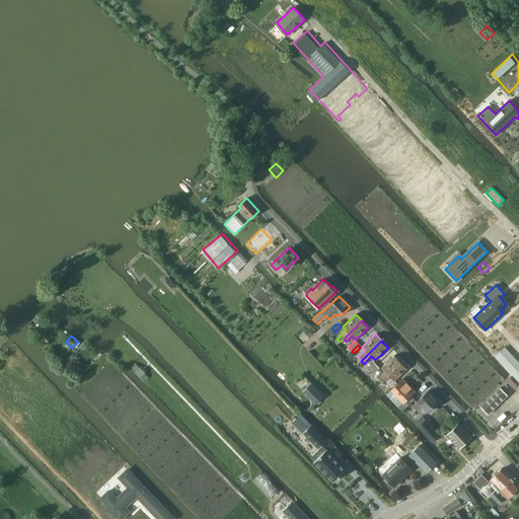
[(518,362),(504,347),(495,356),(518,380),(518,362)]
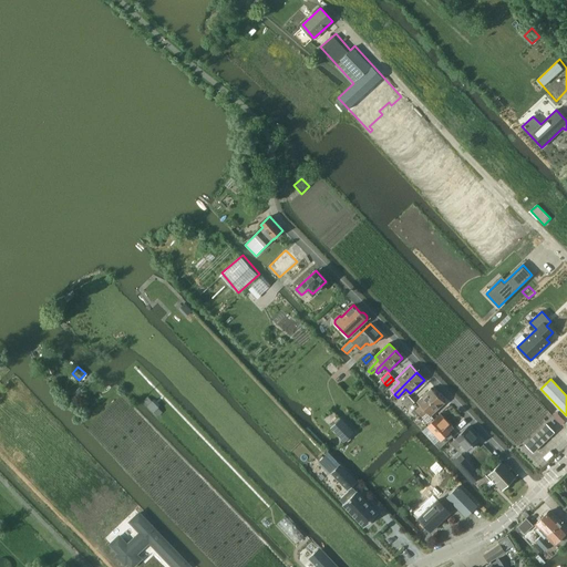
[(419,413),(437,395),(431,388),(416,401),(421,405),(416,410),(415,409),(411,412),(415,415),(419,412),(419,413)]
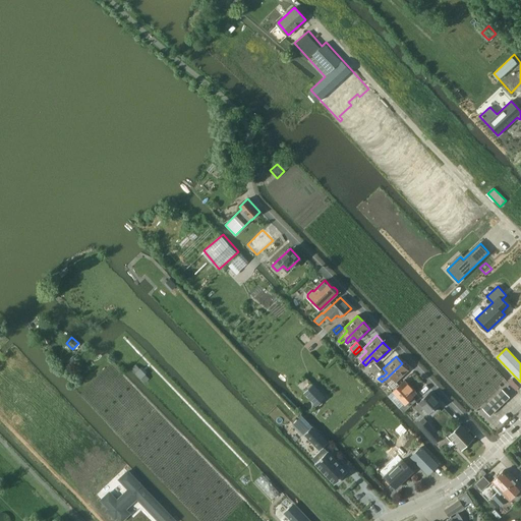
[(372,371),(379,366),(375,363),(369,368),(372,371)]
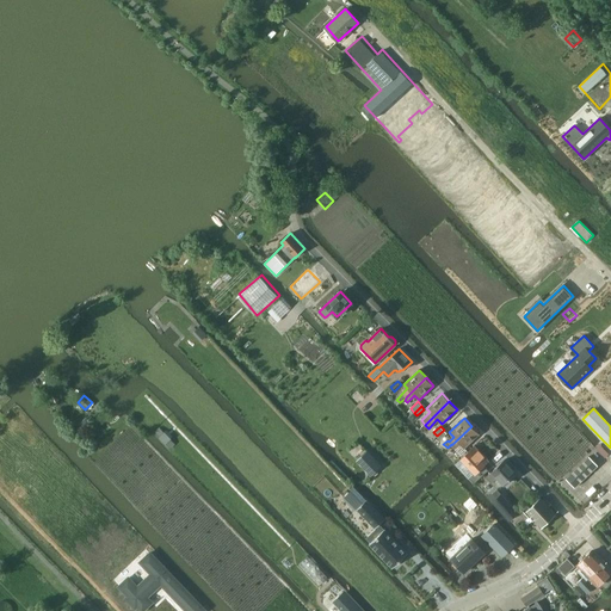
[(471,426),(451,445),(455,449),(461,444),(464,448),(480,433),(471,426)]
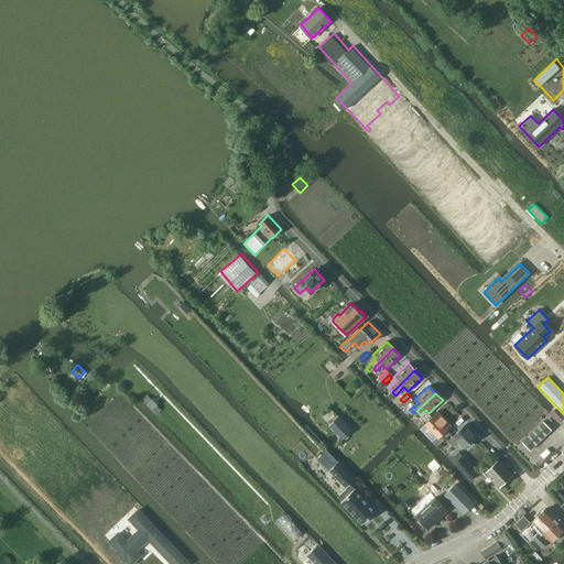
[(152,398),(148,394),(143,398),(148,402),(147,403),(153,410),(158,414),(162,409),(159,405),(161,403),(153,397),(152,398)]
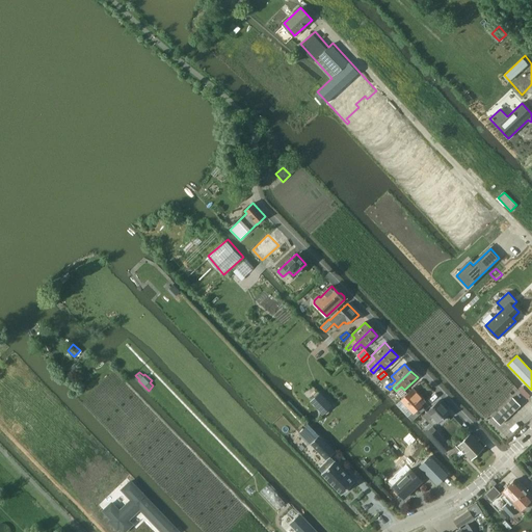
[(387,374),(380,379),(383,383),(390,377),(387,374)]
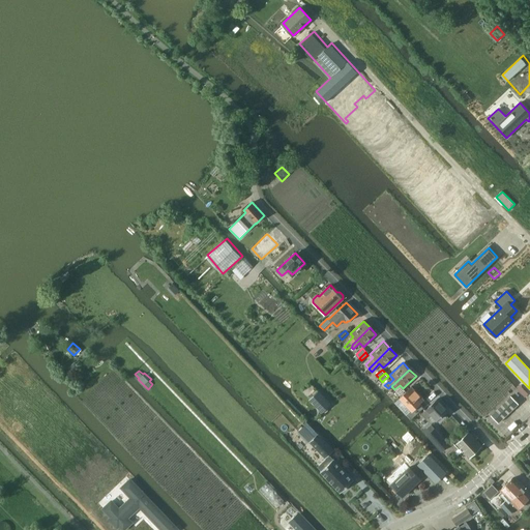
[(400,398),(394,402),(406,415),(407,414),(411,418),(423,407),(419,404),(424,399),(412,386),(400,398)]
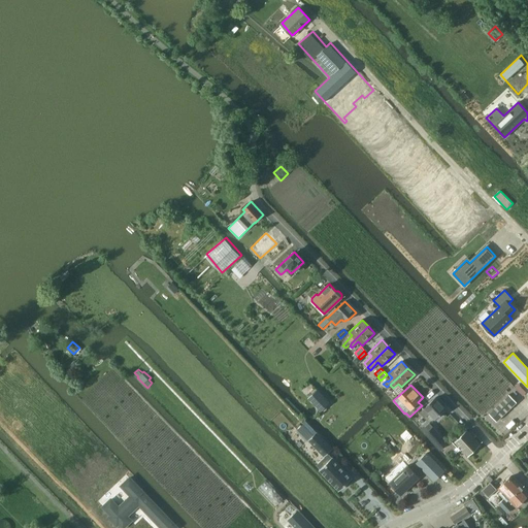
[(317,389),(307,398),(321,411),(330,402),(317,389)]
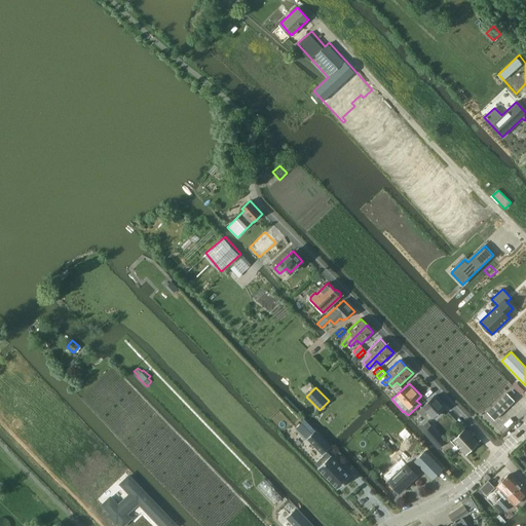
[(506,392),(487,411),(495,419),(515,401),(506,392)]
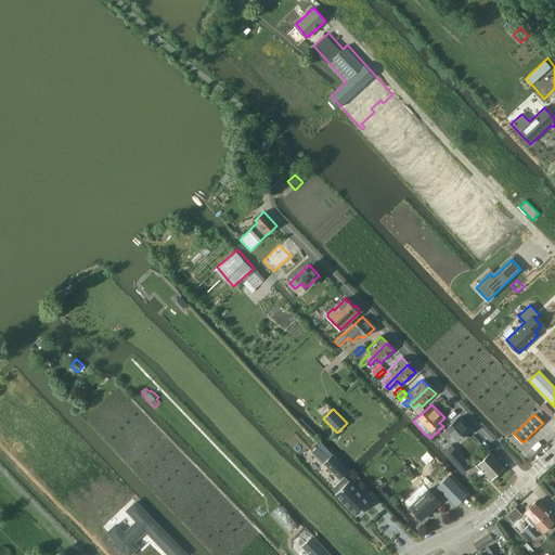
[(457,441),(469,430),(459,418),(442,434),(447,438),(451,435),(457,441)]
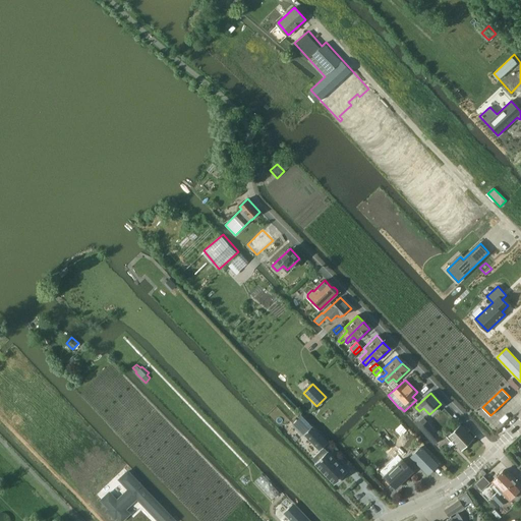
[(423,417),(416,423),(420,427),(419,427),(420,428),(433,444),(436,443),(442,437),(427,420),(427,421),(423,417)]
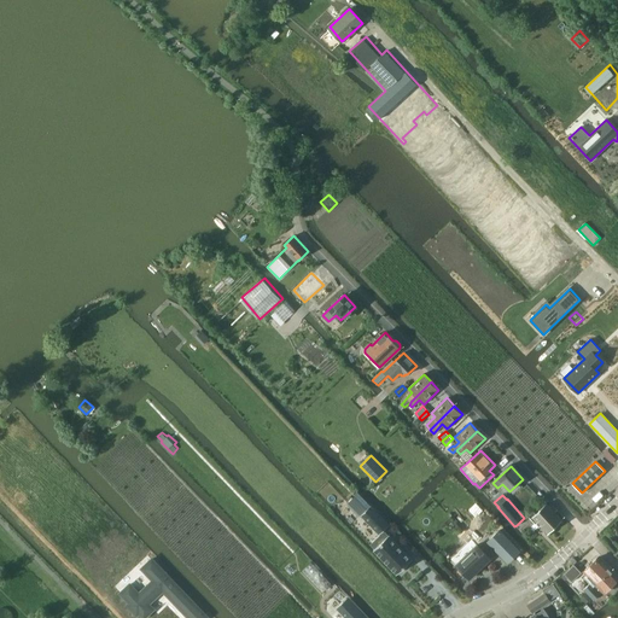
[(347,505),(350,508),(357,502),(353,499),(347,505)]
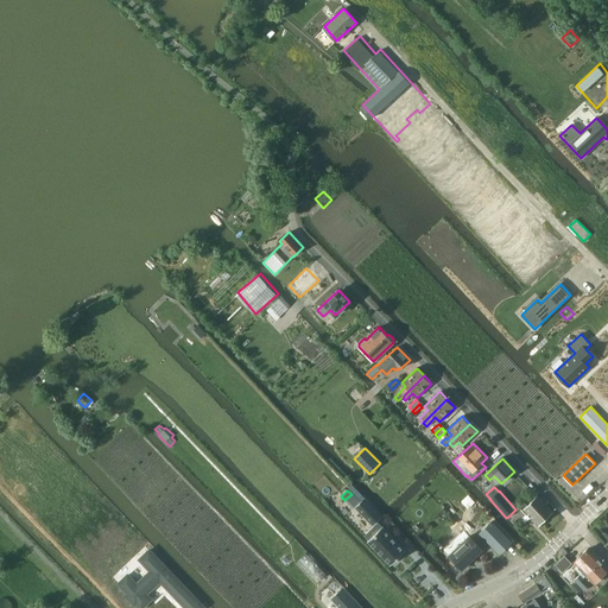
[(538,525),(553,511),(538,495),(524,508),(538,525)]
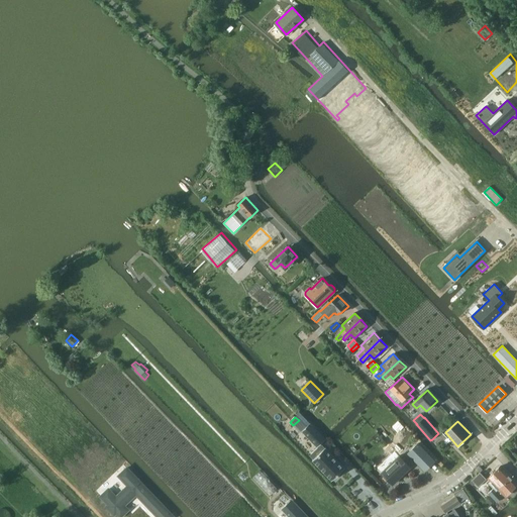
[(310,423),(301,431),(317,447),(318,446),(318,447),(310,455),(313,459),(312,460),(331,480),(345,467),(326,447),(325,447),(321,443),(325,438),(310,423)]
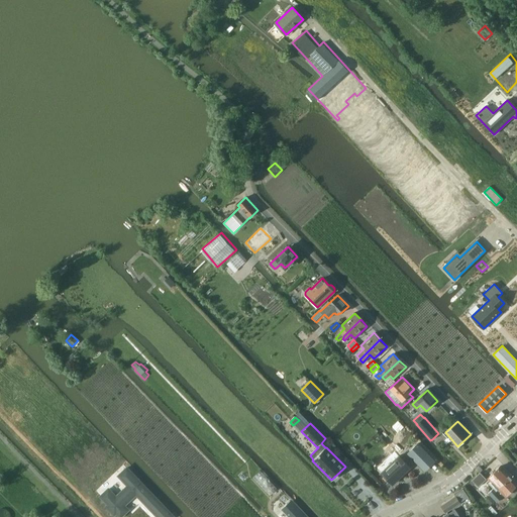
[(442,433),(434,440),(438,445),(447,437),(442,433)]
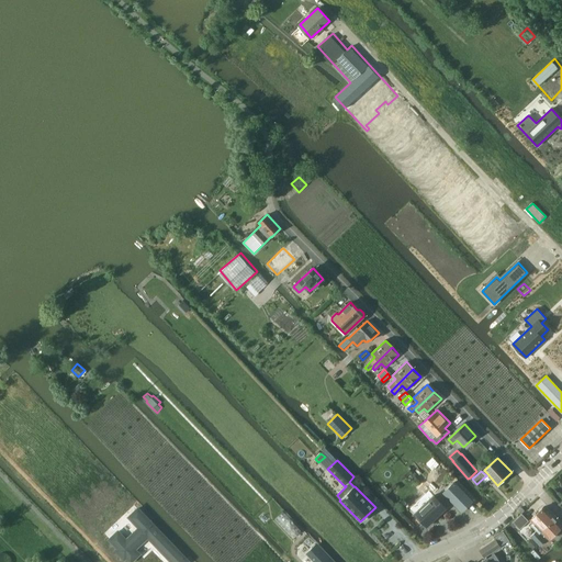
[(461,512),(473,502),(454,482),(442,493),(461,512)]
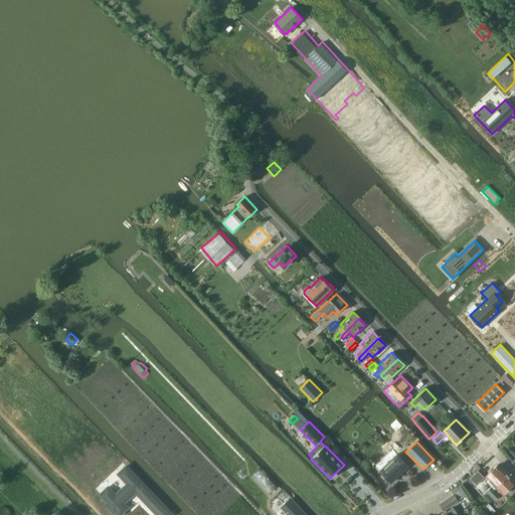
[(391,483),(408,466),(396,454),(379,471),(391,483)]
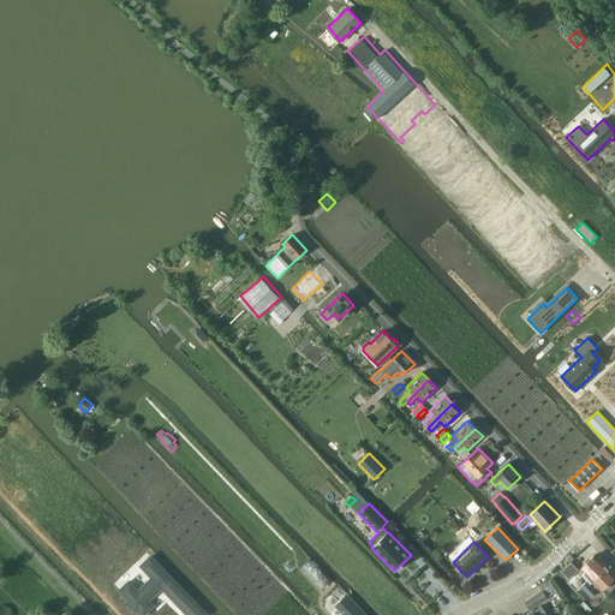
[(595,555),(580,568),(583,572),(580,574),(586,581),(580,586),(583,590),(592,581),(607,567),(595,555)]
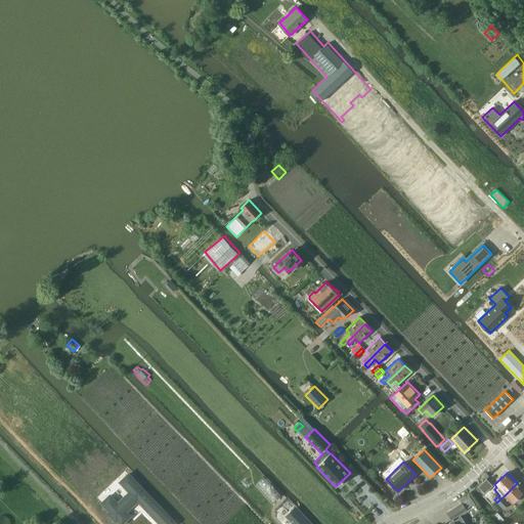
[(126,512),(138,500),(160,523),(174,523),(175,523),(129,474),(121,482),(130,492),(118,504),(111,495),(102,503),(110,511),(108,513),(116,521),(118,519),(122,523),(130,516),(126,512)]
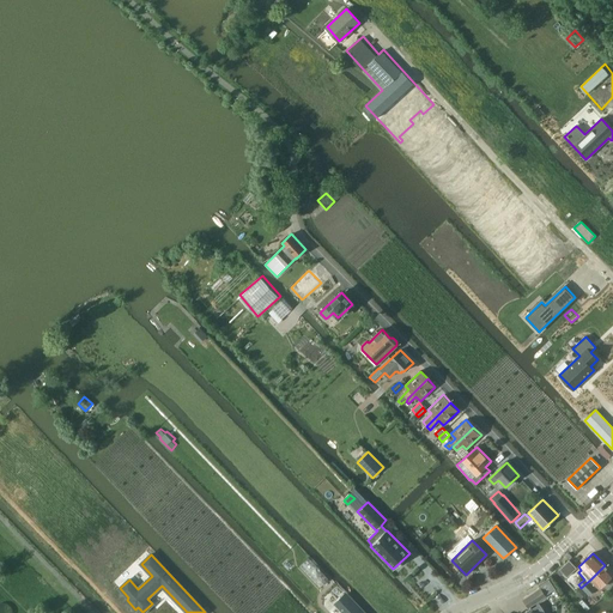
[(320,584),(329,577),(310,556),(302,564),(320,584)]
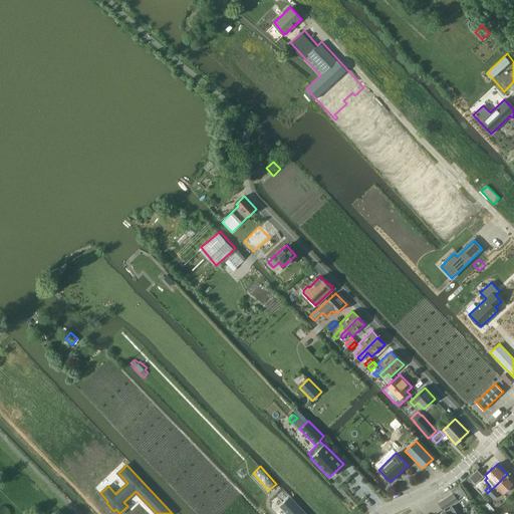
[(476,483),(484,476),(478,470),(467,480),(470,483),(472,480),(476,483)]
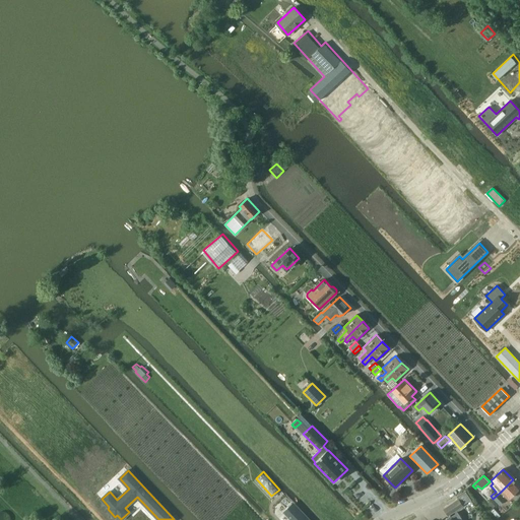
[(501,492),(493,499),(500,506),(507,498),(508,499),(519,489),(519,488),(519,486),(513,479),(501,492)]
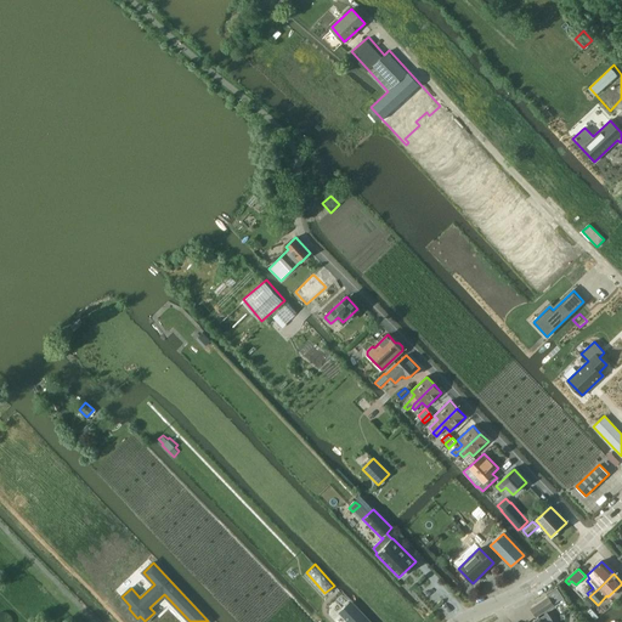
[(537,617),(554,605),(549,597),(531,609),(537,617)]
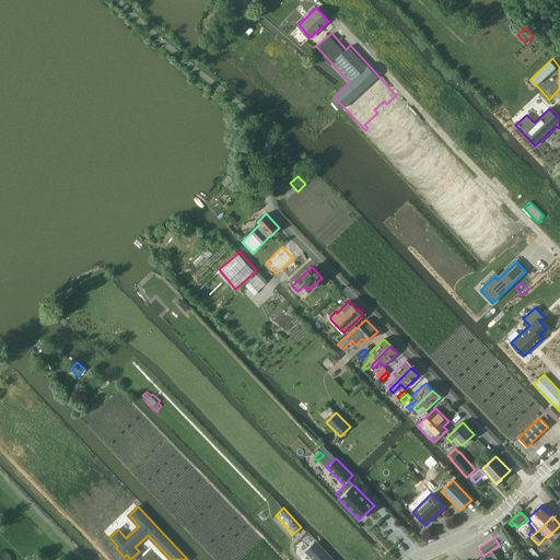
[(334,559),(316,540),(315,541),(304,551),(312,559),(334,559)]
